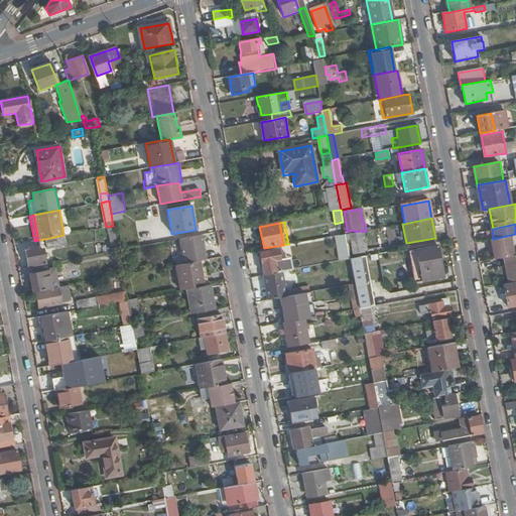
[(325,231),(326,238),(328,238),(339,236),(338,228),(325,231)]
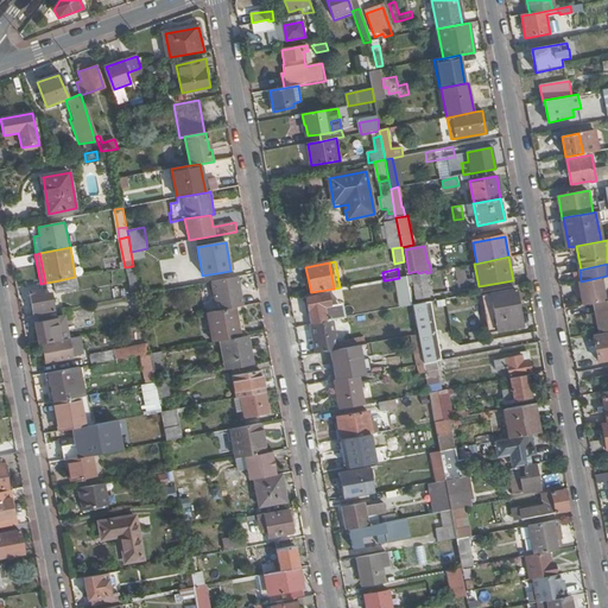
[(412,277),(417,301),(430,298),(426,279),(431,278),(430,273),(412,277)]
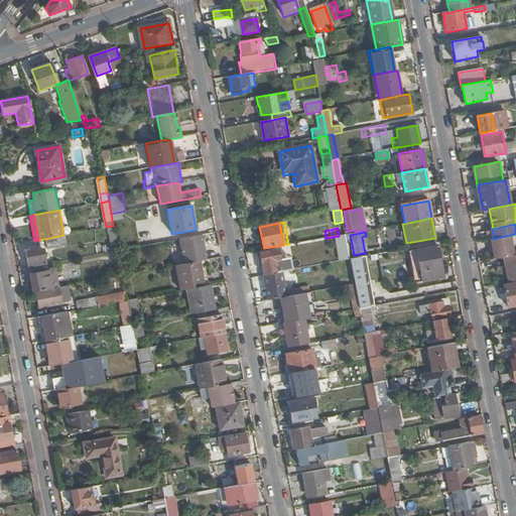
[(515,234),(493,239),(494,244),(515,239),(515,234)]
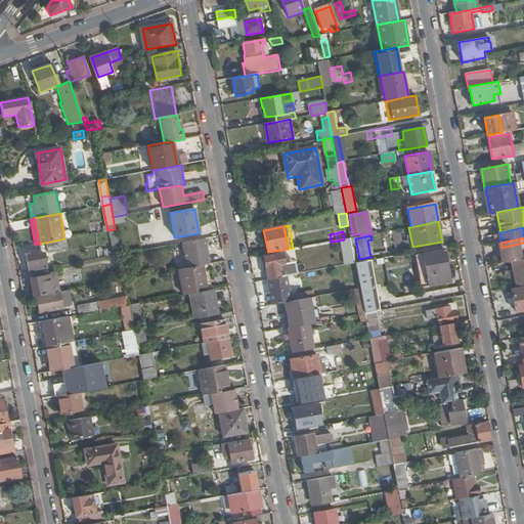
[(68,250),(64,238),(46,243),(48,254),(68,250)]
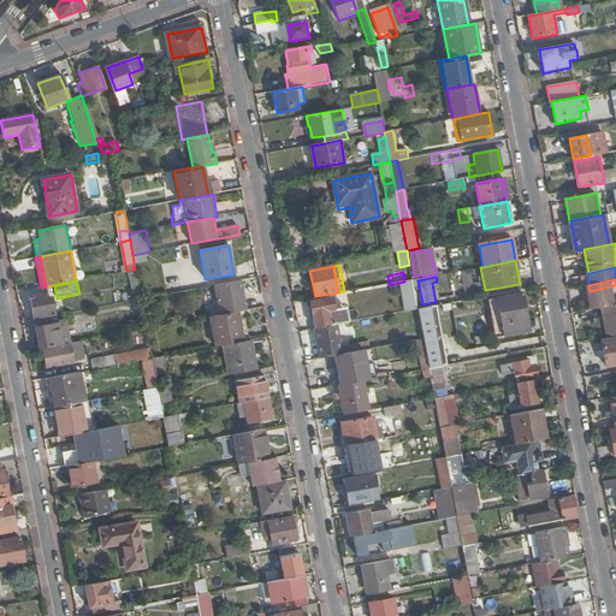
[(215,285),(220,315),(237,312),(247,311),(241,280),(215,285)]
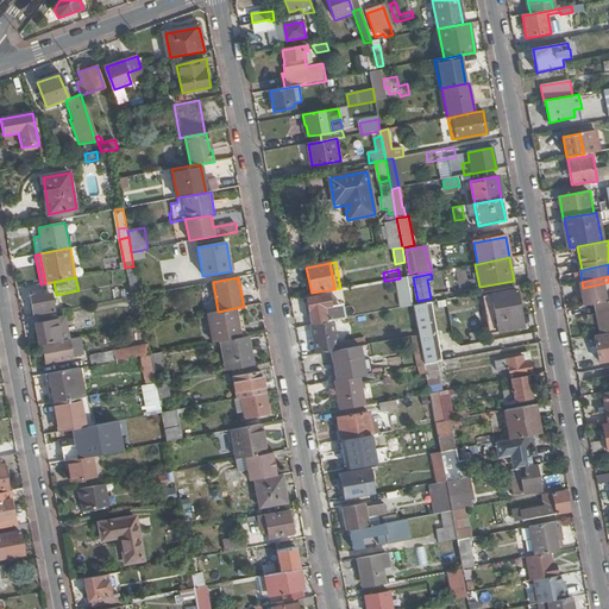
[(400,278),(387,281),(388,288),(402,284),(408,283),(407,277),(400,278)]
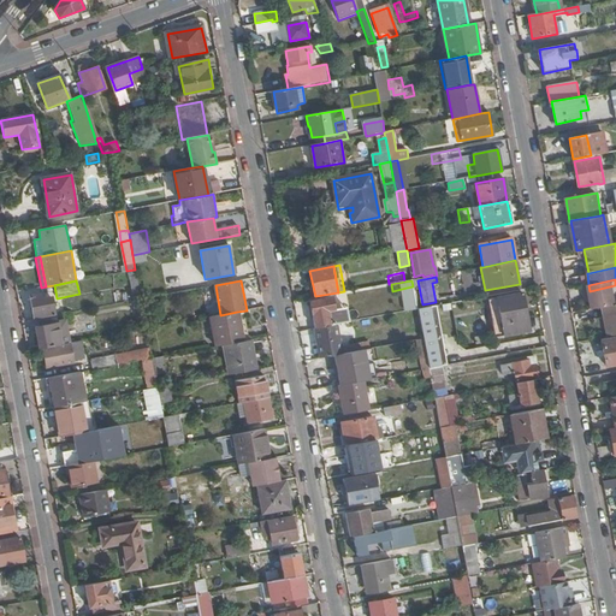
[(592,309),(602,307),(615,303),(615,285),(590,291),(581,292),(584,301),(587,300),(587,303),(591,302),(592,309)]
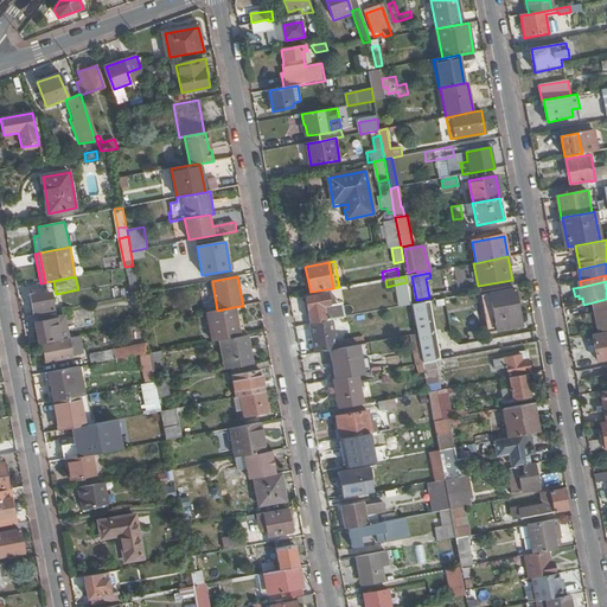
[(515,289),(480,295),(487,333),(522,326),(515,289)]
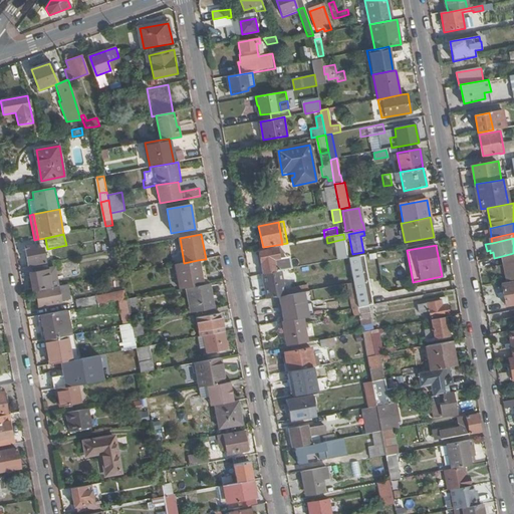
[(29,265),(46,262),(44,248),(36,249),(35,246),(25,247),(29,265)]
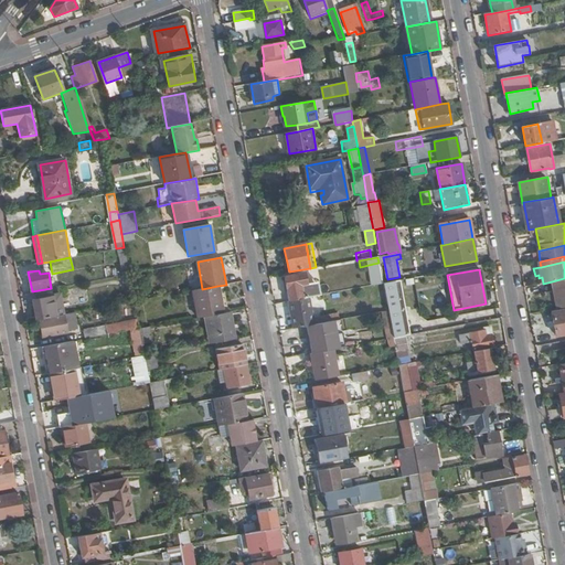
[(301,285),(308,284),(306,273),(285,277),(289,300),(304,297),(301,285)]
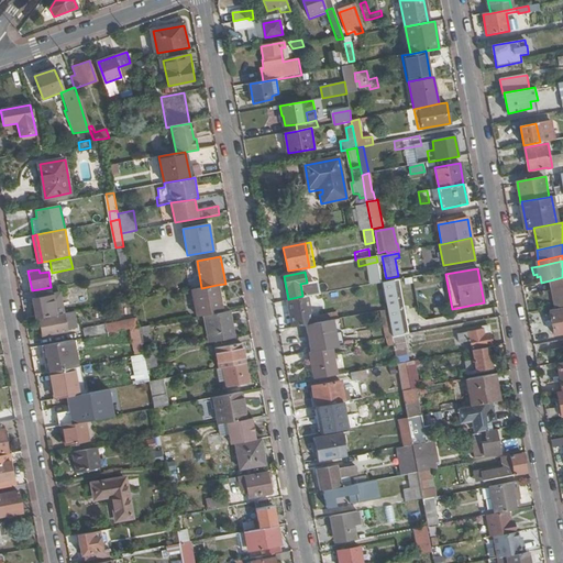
[(127,301),(134,300),(129,273),(122,274),(127,301)]
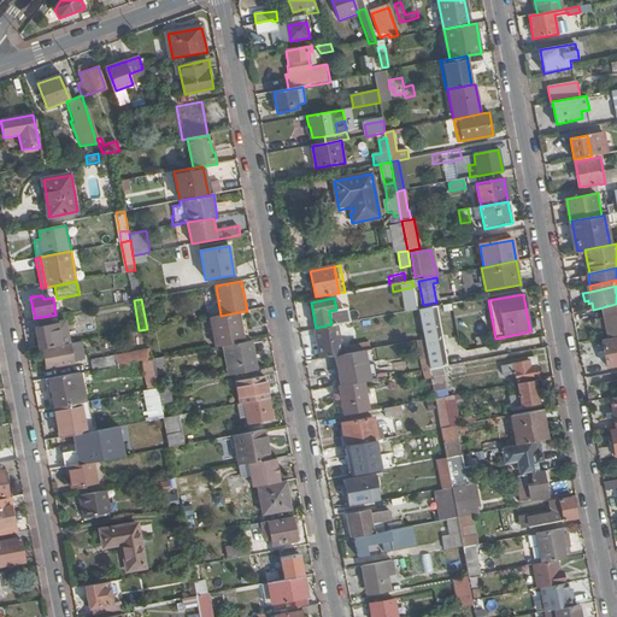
[(616,304),(603,307),(607,336),(616,334),(616,304)]
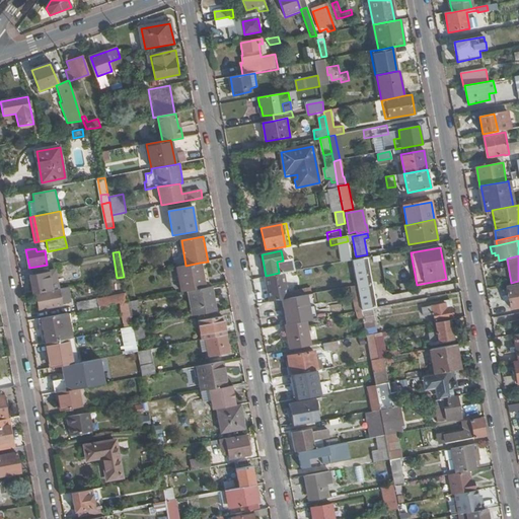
[(361,310),(371,308),(369,299),(368,299),(360,258),(352,261),(357,286),(361,310)]
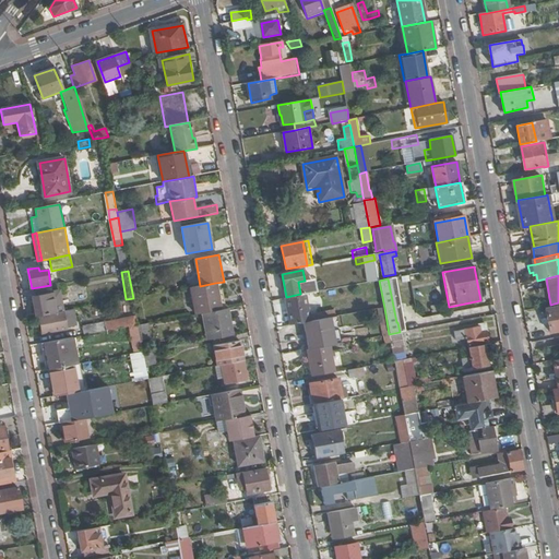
[(300,296),(316,293),(313,280),(305,281),(298,282),(300,294),(300,296)]
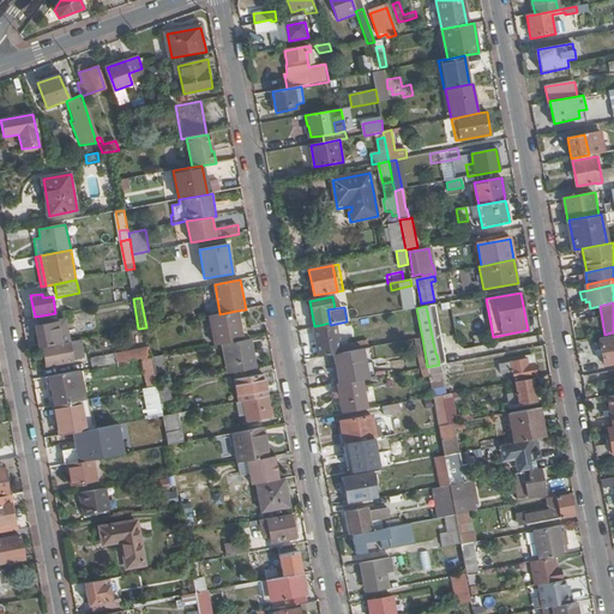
[(212,345),(242,339),(236,311),(220,314),(208,317),(212,345)]
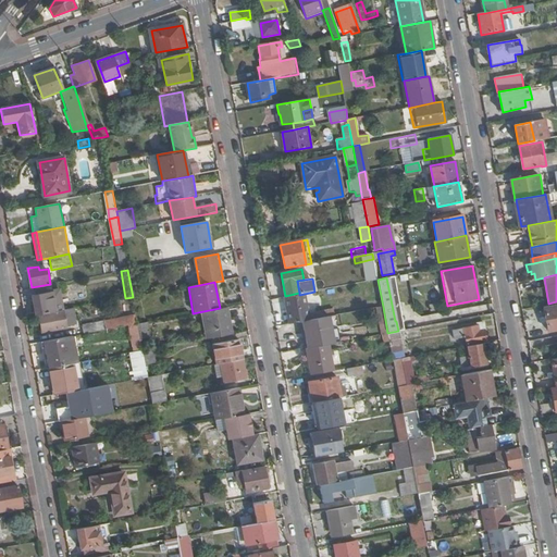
[(32,295),(36,314),(39,314),(62,310),(63,310),(59,289),(32,295)]
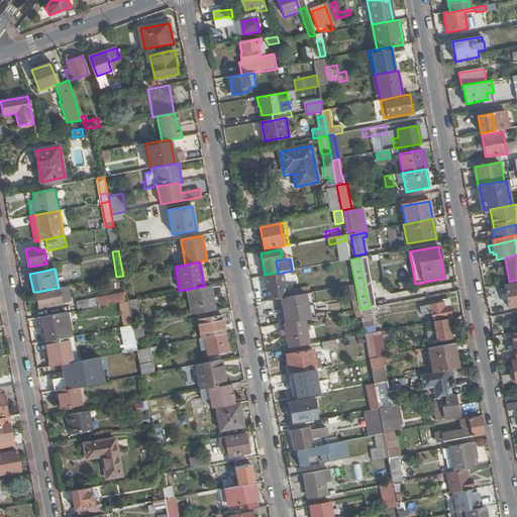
[(275,274),(264,276),(269,300),(280,298),(278,289),(281,289),(280,285),(284,284),(282,277),(276,279),(275,274)]
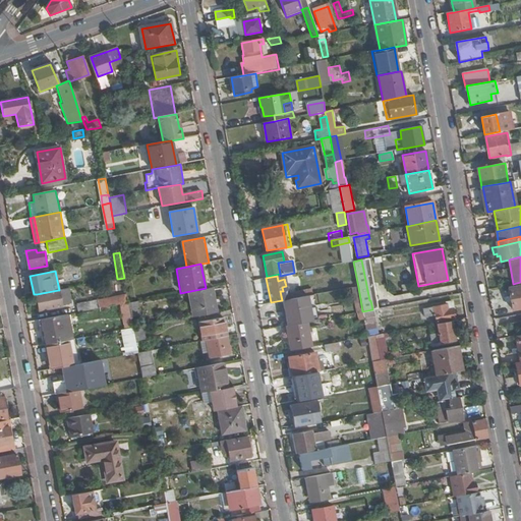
[(520,307),(520,285),(508,288),(510,297),(509,297),(510,301),(510,300),(512,309),(520,307)]
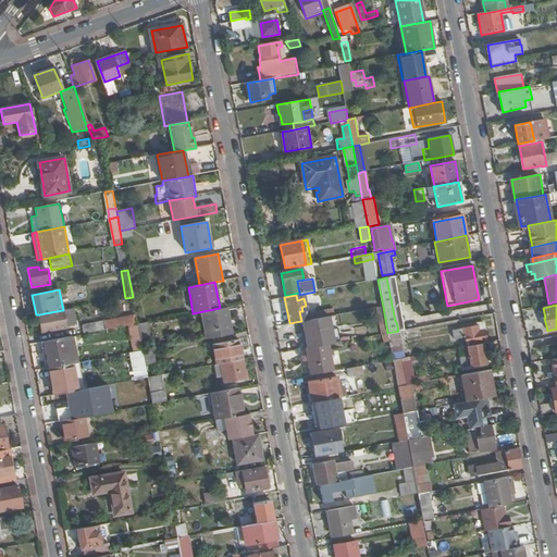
[(65,326),(62,310),(39,314),(42,331),(65,326)]
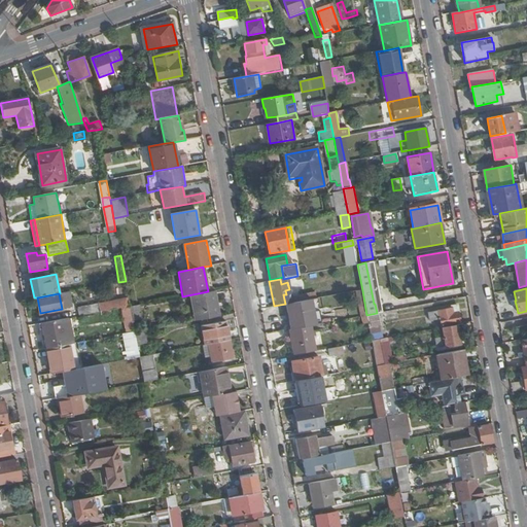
[(203,304),(210,303),(209,294),(201,295),(203,304)]
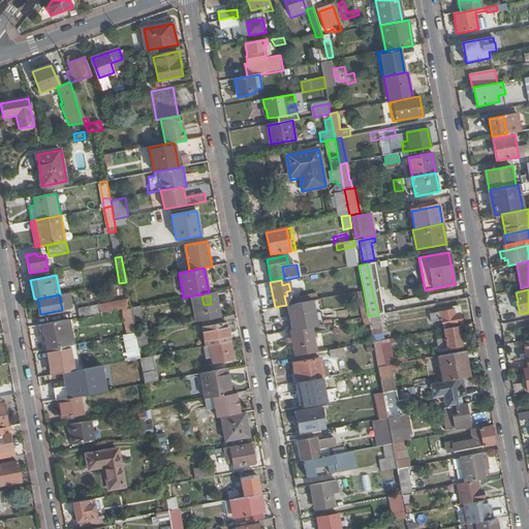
[(311,328),(312,327),(316,327),(312,301),(308,302),(287,306),(292,331),(311,328)]
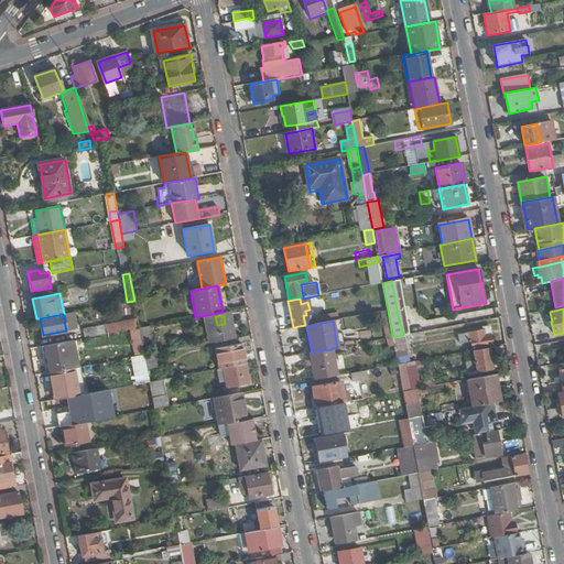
[(234,322),(225,324),(217,325),(218,334),(236,331),(234,322)]
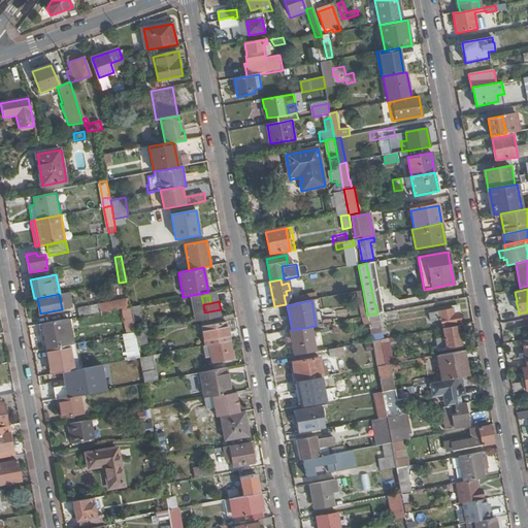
[(77,307),(79,316),(100,312),(99,303),(77,307)]
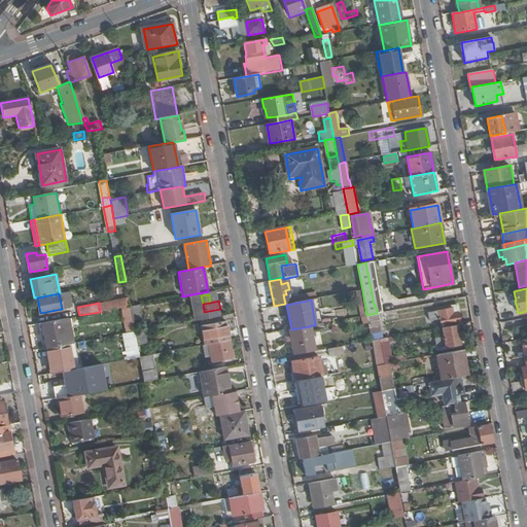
[(130,306),(133,321),(143,319),(140,304),(130,306)]
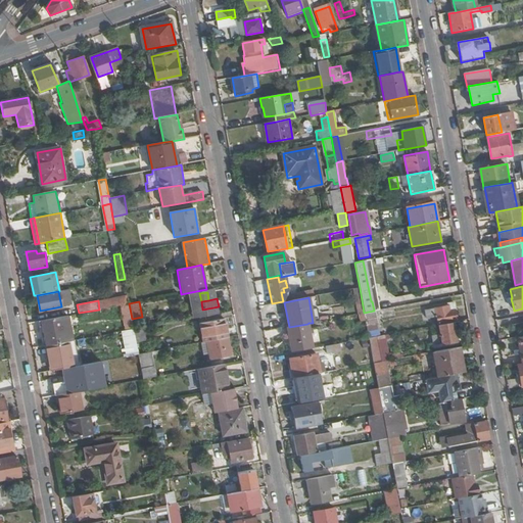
[(435,317),(436,324),(456,320),(452,301),(446,302),(446,303),(447,306),(424,311),(426,319),(435,317)]
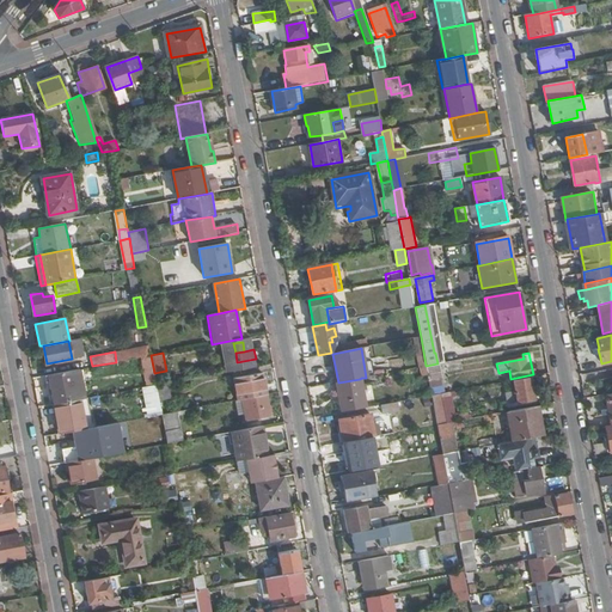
[(447,372),(463,369),(460,361),(446,363),(447,372)]
